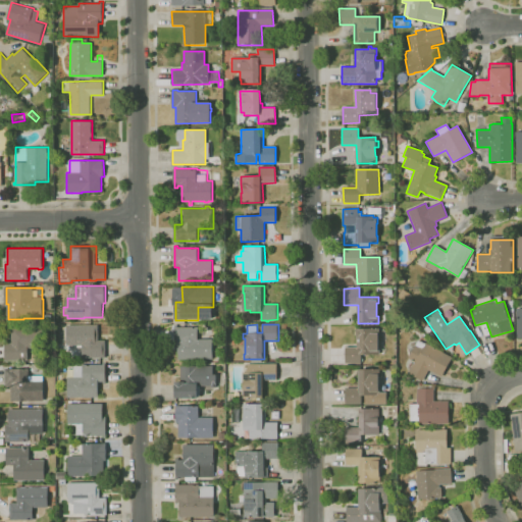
[(106,357),(83,357),(83,345),(67,345),(67,325),(99,325),(99,341),(106,341),(106,357)]
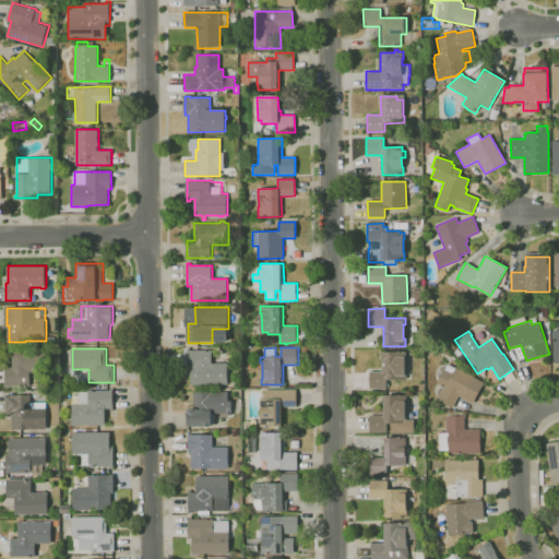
[(459,358),(452,354),(456,348),(463,354),(459,358)]
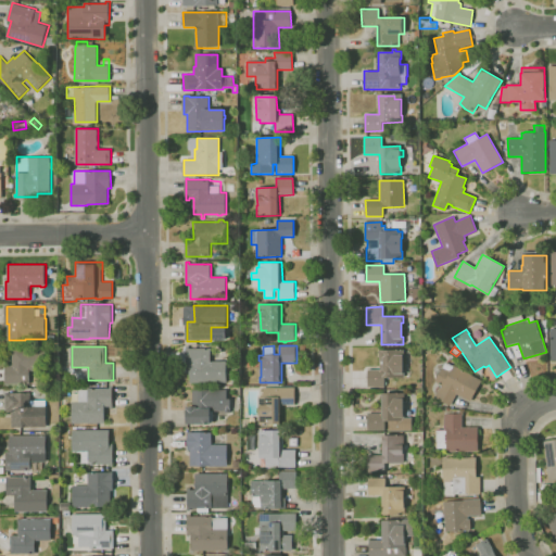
[(5,384),(5,365),(13,365),(13,349),(46,348),(46,369),(30,370),(30,383),(9,383),(9,384),(5,384)]
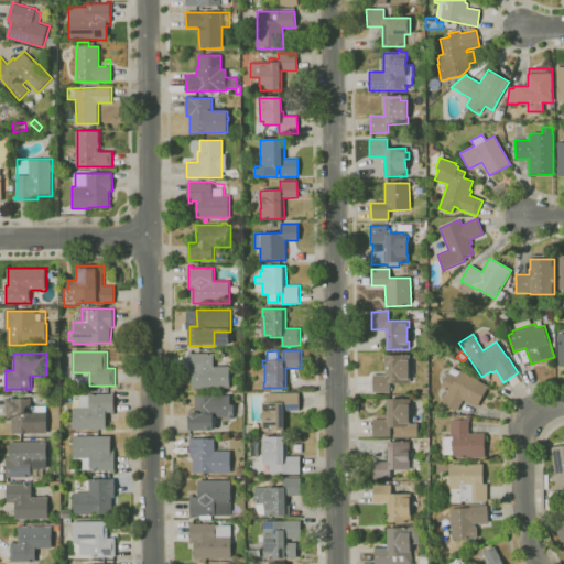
[(230,388),(193,388),(193,373),(190,373),(188,353),(215,353),(215,367),(230,366),(230,388)]
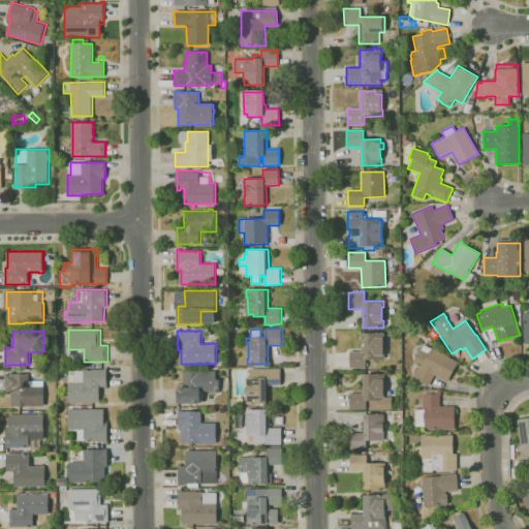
[(366,368),(349,369),(349,352),(361,352),(361,333),(365,333),(384,333),(384,340),(383,340),(383,354),(384,354),(384,360),(366,360),(366,368)]
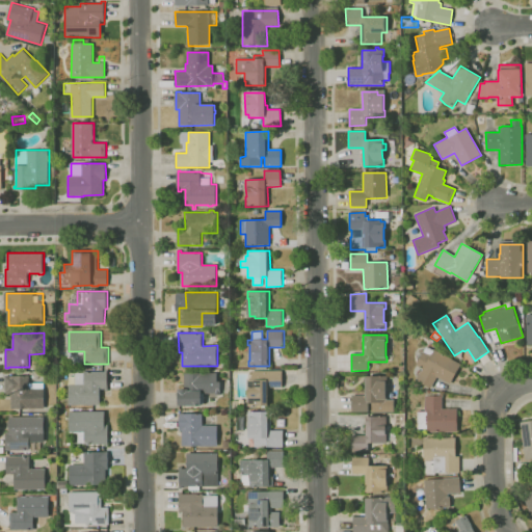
[(430,389),(416,380),(418,375),(416,374),(420,368),(416,366),(426,346),(433,350),(434,349),(461,365),(450,384),(436,377),(430,389)]
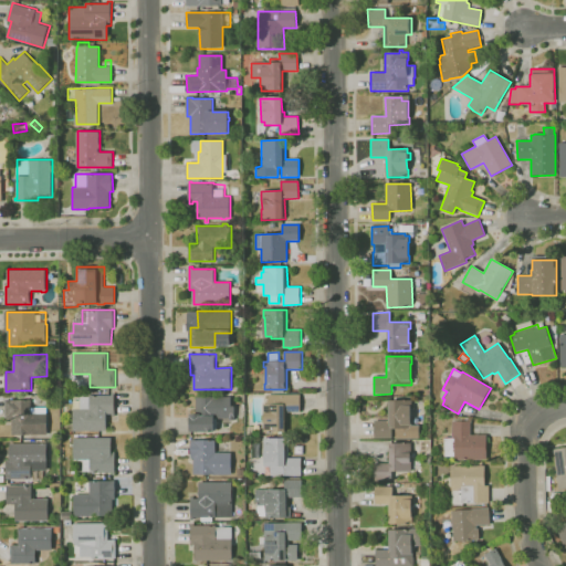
[(107,430),(74,431),(74,409),(81,409),(81,396),(91,396),(91,395),(113,395),(113,392),(115,392),(115,416),(113,416),(112,413),(106,413),(107,430)]
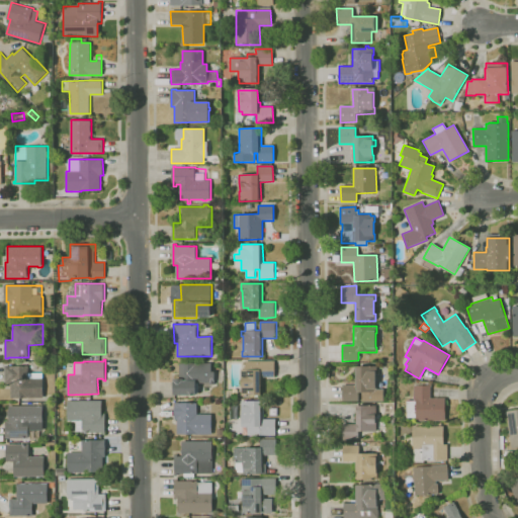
[(259,398),(256,398),(256,396),(242,396),(242,386),(242,378),(242,369),(246,369),(246,361),(275,360),(275,376),(263,376),(263,390),(262,390),(262,395),(259,395),(259,398)]
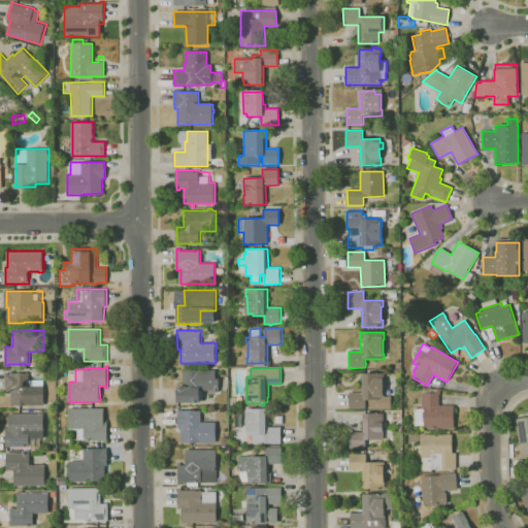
[(182,403),(177,403),(177,386),(184,386),(184,369),(200,369),(200,370),(217,370),(217,378),(220,378),(220,394),(215,394),(215,392),(215,390),(201,390),(201,402),(182,402),(182,403)]
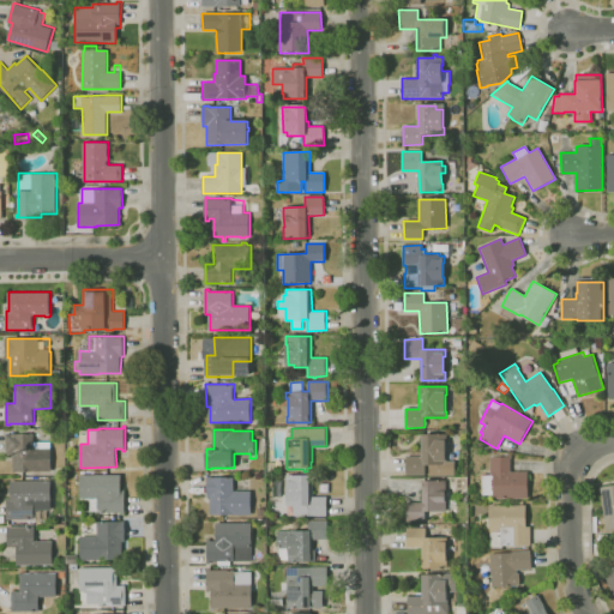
[(32,471),(13,471),(13,453),(7,453),(6,433),(14,433),(14,434),(34,433),(34,443),(52,441),(52,447),(53,471),(32,471)]
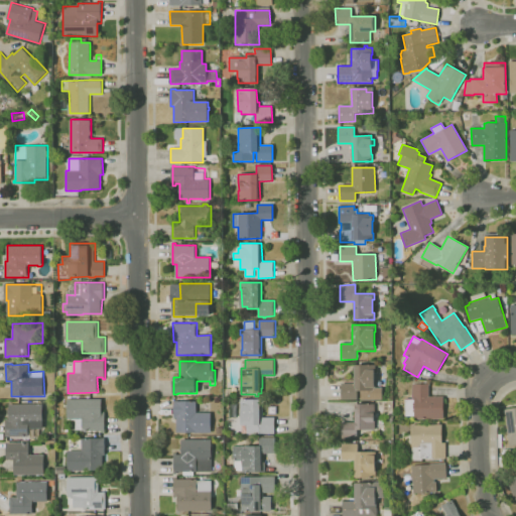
[(383,400),(362,400),(362,390),(358,390),(358,399),(343,399),(343,383),(355,383),(355,364),(376,365),(375,387),(383,387),(383,400)]
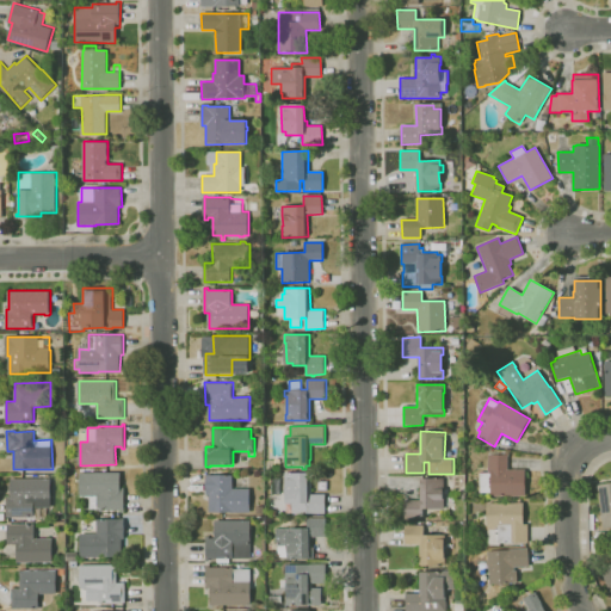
[(503,450),(503,455),(510,455),(510,469),(526,469),(526,495),(492,497),(492,493),(481,493),(481,473),(489,473),(488,448),(503,450)]
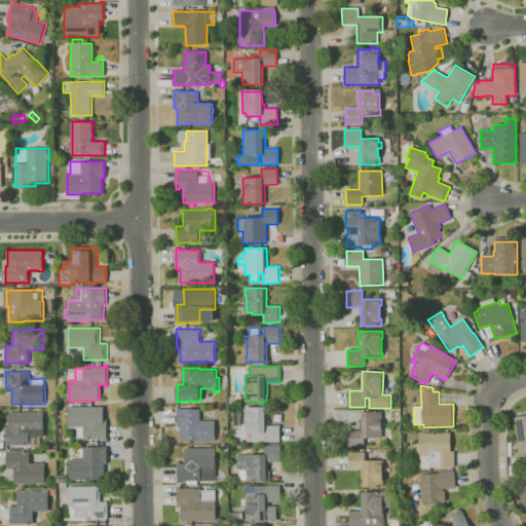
[(107,441),(105,441),(105,439),(99,439),(99,440),(96,440),(96,439),(94,439),(94,440),(90,440),(90,439),(84,439),(84,438),(77,438),(77,428),(73,428),(73,427),(69,427),(69,407),(104,407),(104,419),(108,419),(107,441)]
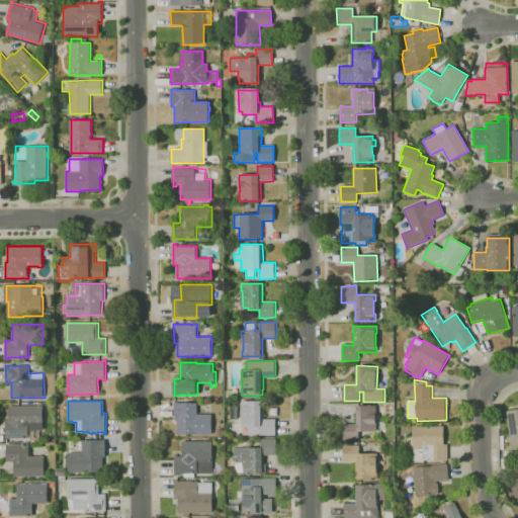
[(276,435),(260,435),(261,427),(242,427),(242,423),(243,423),(243,406),(242,406),(242,401),(264,401),(264,419),(276,419),(276,435)]
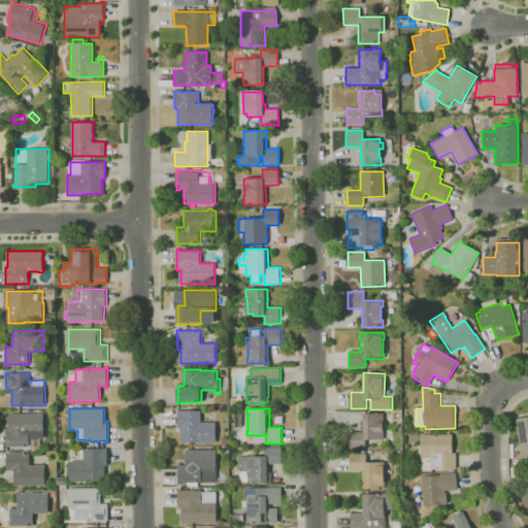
[(217,442),(199,442),(199,441),(182,442),(180,427),(178,427),(178,410),(183,409),(183,410),(201,410),(202,422),(217,422),(217,442)]
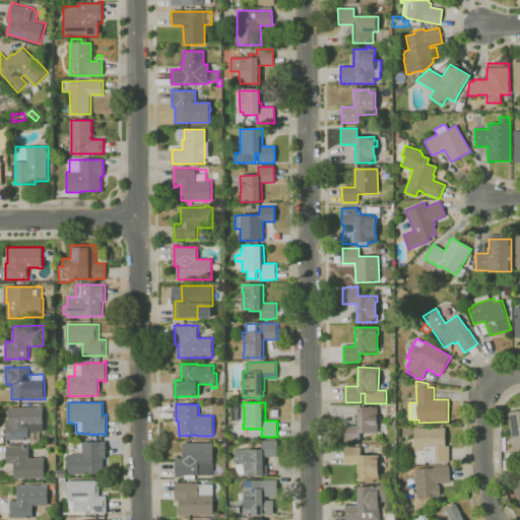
[(345,442),(344,426),(359,425),(358,416),(360,416),(359,407),(378,406),(378,417),(384,417),(384,433),(361,433),(361,441),(345,442)]
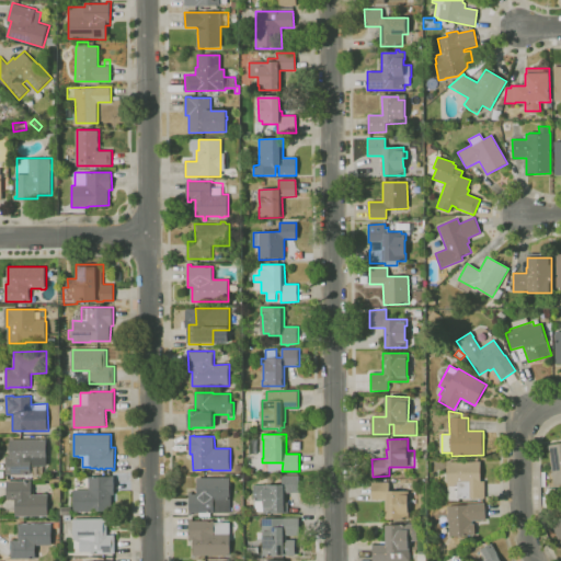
[(33,474),(10,474),(7,474),(7,456),(10,456),(11,439),(47,439),(47,466),(33,466),(33,474)]
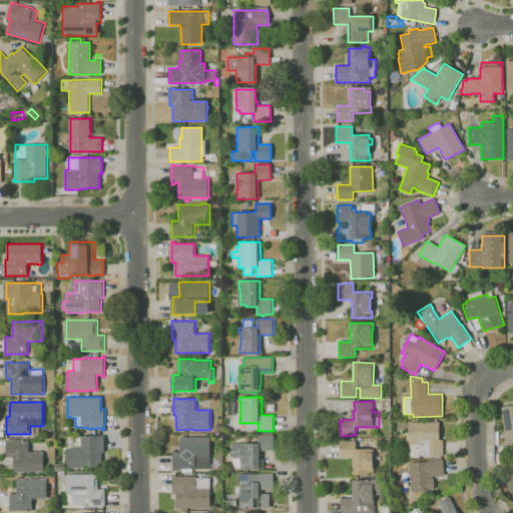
[(512,444),(506,445),(501,408),(512,406),(512,444)]
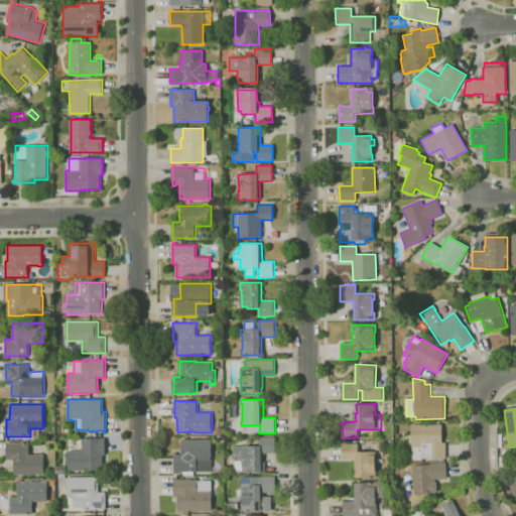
[(422,461),(413,461),(413,446),(412,446),(412,424),(442,424),(442,441),(446,441),(446,458),(433,458),(433,459),(422,459),(422,461)]
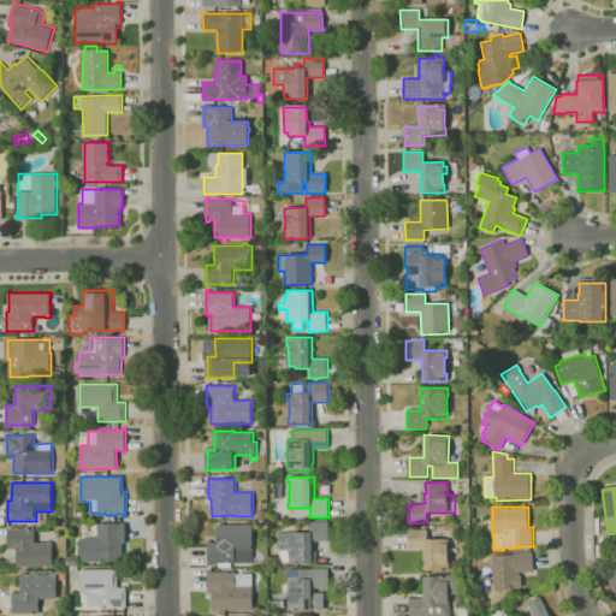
[(100,562),(82,562),(82,538),(98,538),(98,522),(126,522),(126,543),(123,543),(123,561),(100,561),(100,562)]
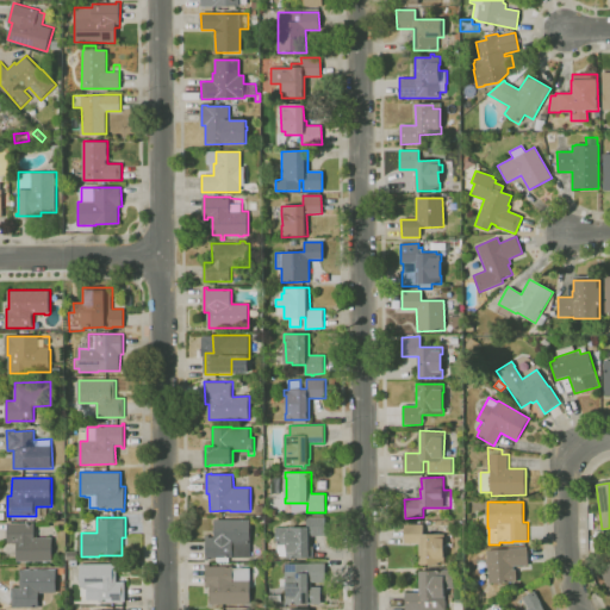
[(315,558),(287,558),(287,555),(278,556),(278,545),(277,545),(277,527),(307,527),(307,517),(327,517),(327,535),(312,536),(312,546),(315,546),(315,558)]
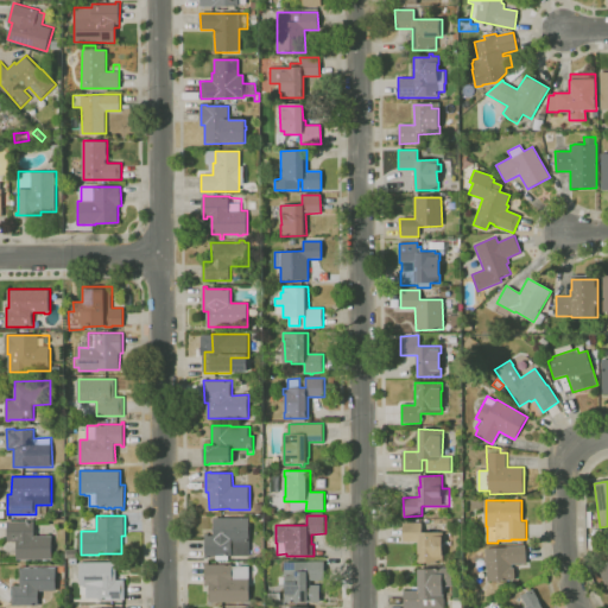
[(229,559),(217,559),(217,553),(206,553),(206,533),(209,533),(209,536),(214,536),(214,518),(251,518),(249,556),(229,555),(229,559)]
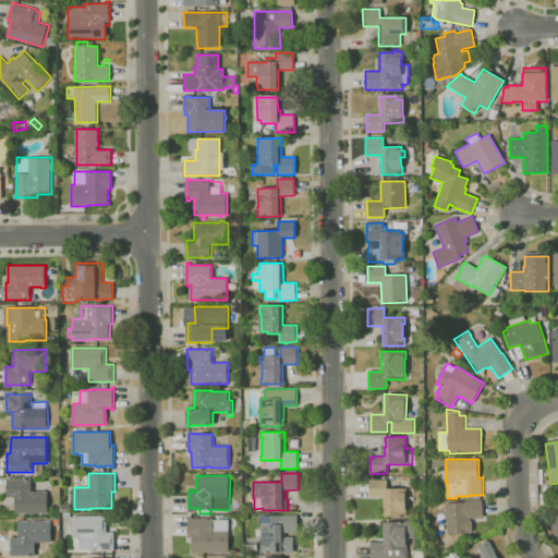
[(49,513),(15,513),(15,497),(8,497),(8,478),(33,478),(33,492),(49,492),(49,513)]
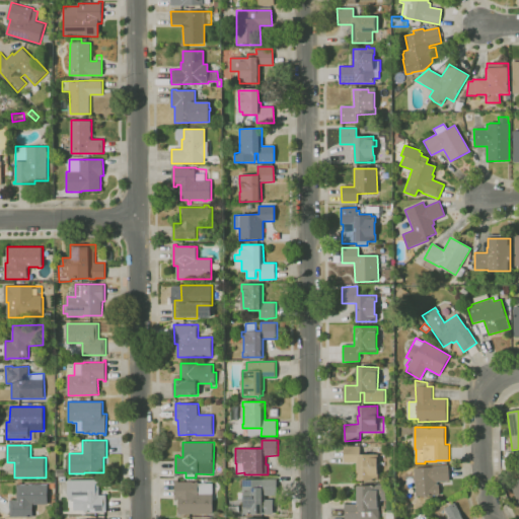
[(357,479),(357,462),(345,462),(345,446),(360,446),(360,454),(379,454),(379,478),(357,479)]
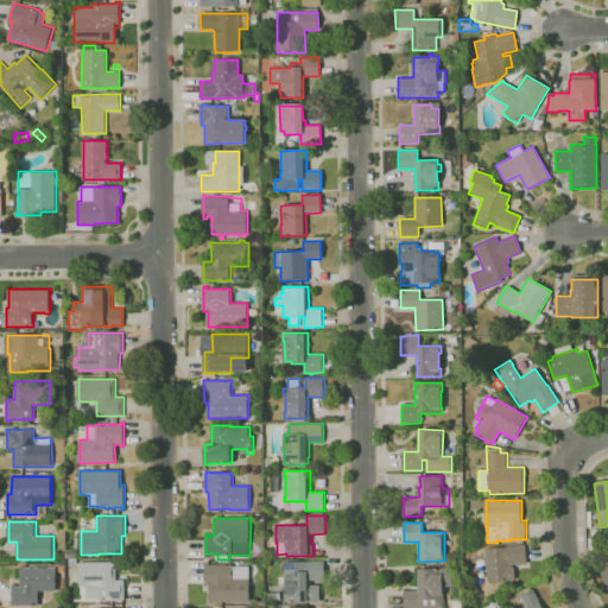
[(502,582),(502,580),(488,581),(486,549),(507,546),(526,545),(527,563),(513,564),(513,568),(515,568),(515,580),(514,580),(514,581),(502,582)]
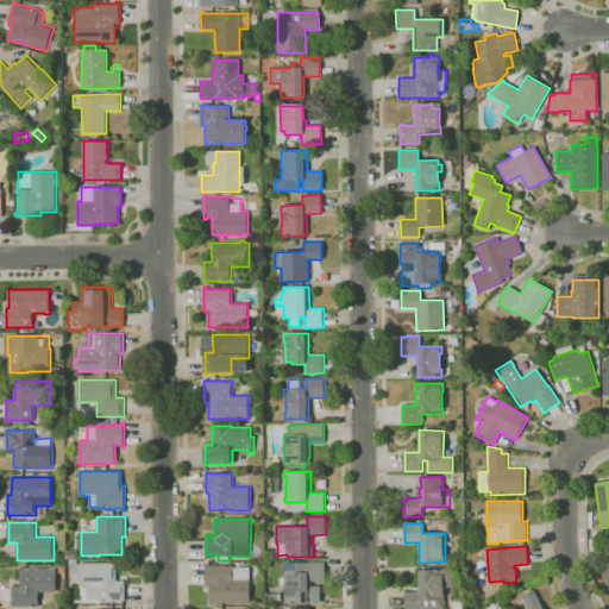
[(312,601),(286,602),(286,597),(287,597),(287,586),(277,588),(277,573),(286,573),(286,572),(295,572),(295,563),(325,562),(325,581),(312,581),(312,601)]
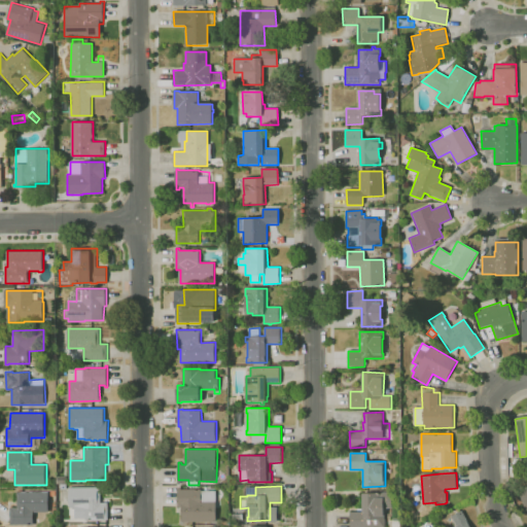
[(108,520),(85,520),(85,518),(84,518),(84,519),(79,519),(79,518),(73,518),(73,517),(70,517),(70,487),(101,487),(101,502),(108,502),(108,520)]
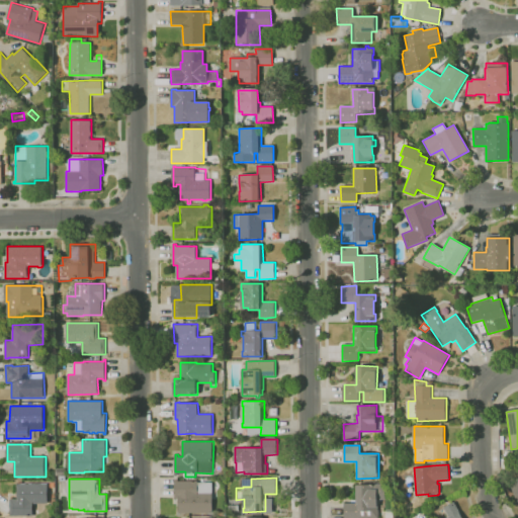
[(517,507),(513,494),(509,496),(505,485),(517,480),(517,507)]
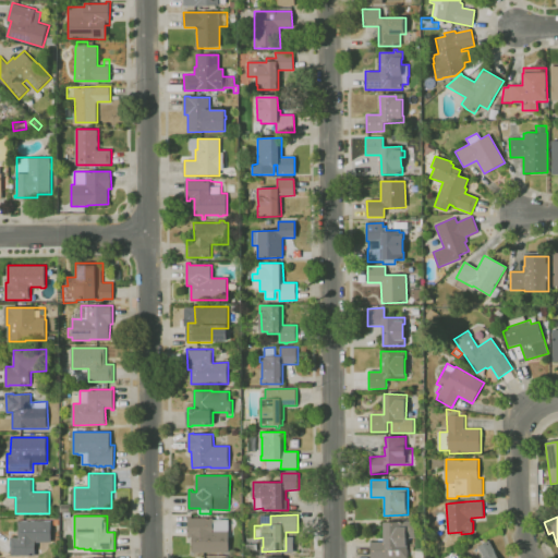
[(230,553),(193,553),(193,538),(189,538),(189,518),(214,518),(214,519),(230,519),(230,553)]
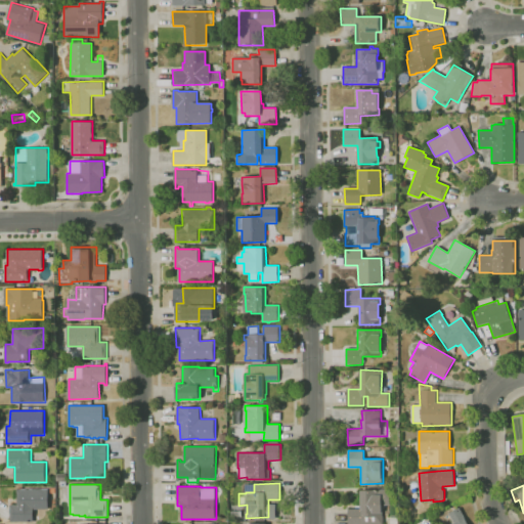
[(20,523),(14,523),(14,522),(10,522),(10,505),(17,505),(17,489),(49,489),(49,510),(34,510),(34,522),(20,522),(20,523)]
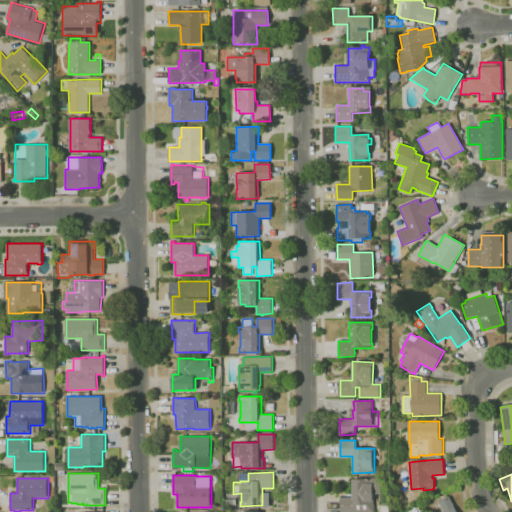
[(341,511),(341,497),(352,497),(352,480),(354,480),(354,478),(381,478),(381,493),(374,493),(374,511),(341,511)]
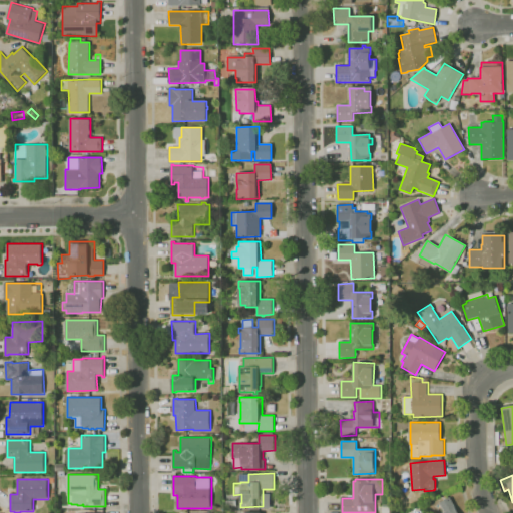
[(443,512),(445,512),(440,502),(450,497),(456,507),(455,507),(458,512),(443,512)]
